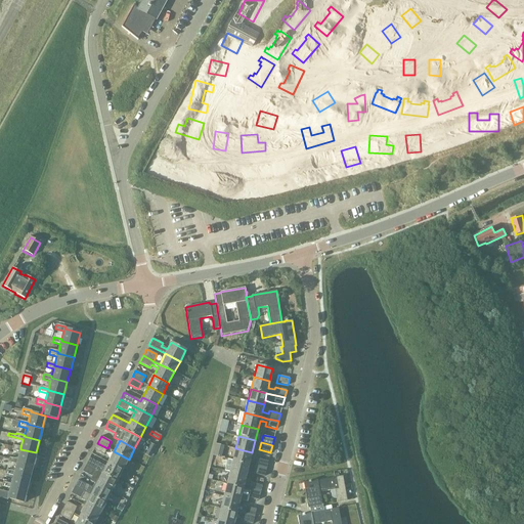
[(97,443),(94,449),(103,455),(107,448),(97,443)]
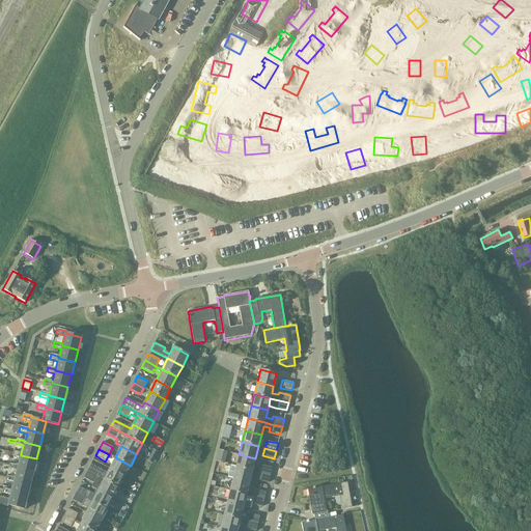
[(20,458),(18,466),(18,468),(32,471),(36,458),(21,455),(21,453),(14,451),(11,455),(20,458)]
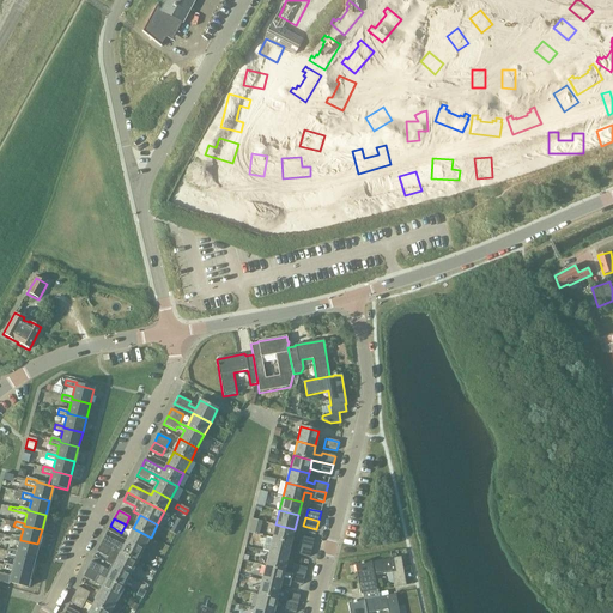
[(275,525),(272,539),(291,544),(295,529),(275,525)]
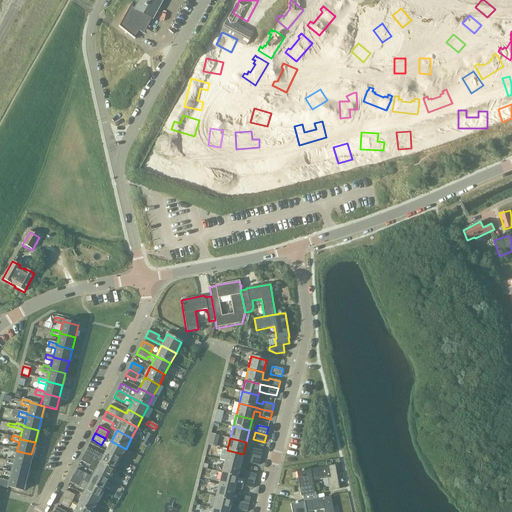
[(111,441),(106,451),(120,459),(126,449),(111,441)]
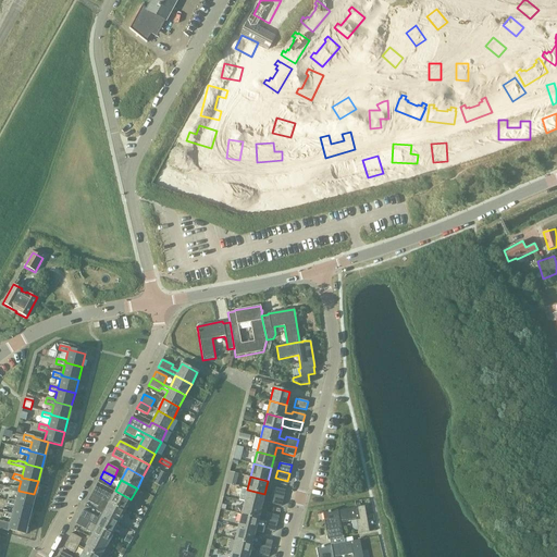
[(17,494),(15,502),(15,504),(31,507),(34,494),(19,491),(19,489),(11,486),(9,492),(17,494)]
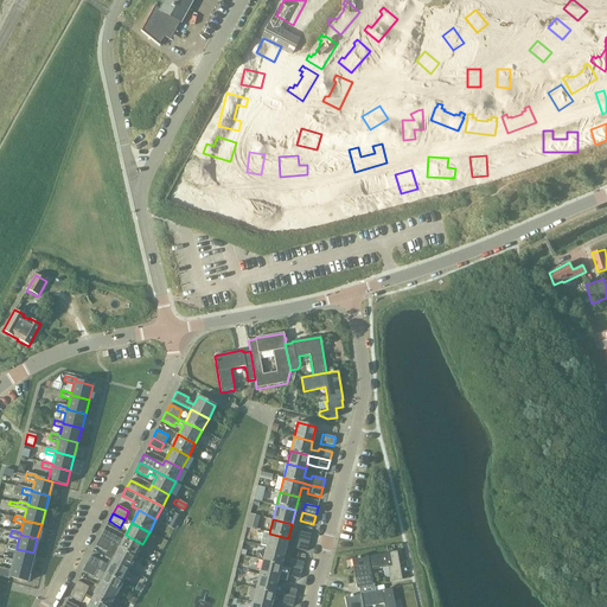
[(103,530),(100,538),(112,544),(136,557),(142,560),(148,548),(142,544),(126,535),(122,541),(103,530)]
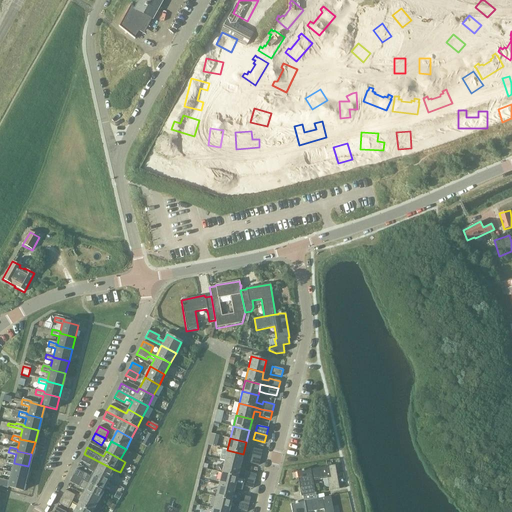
[(260,458),(262,451),(251,448),(249,455),(260,458)]
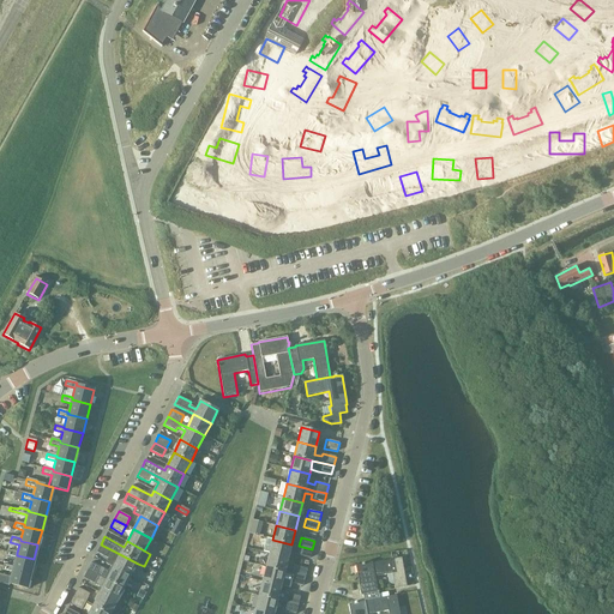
[(269,553),(288,558),(292,545),(272,540),(269,553)]
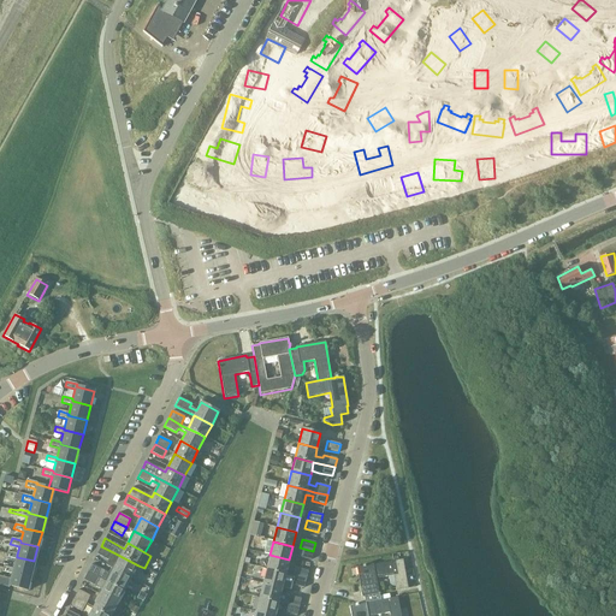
[(113,552),(101,546),(96,555),(108,561),(106,566),(113,569),(131,579),(138,566),(113,552)]
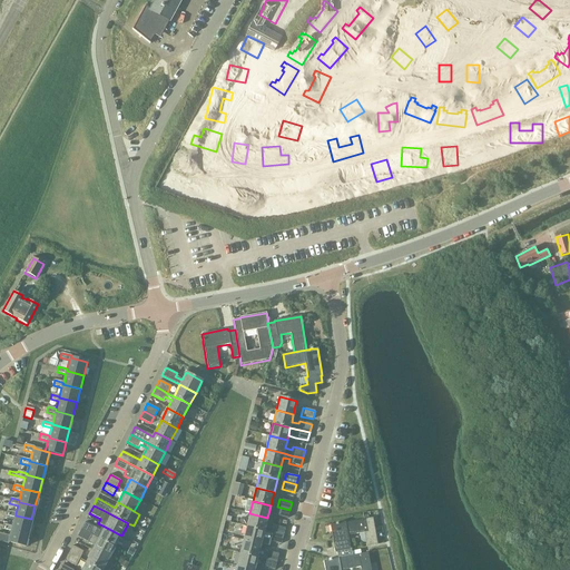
[(287,518),(290,510),(277,507),(275,516),(287,518)]
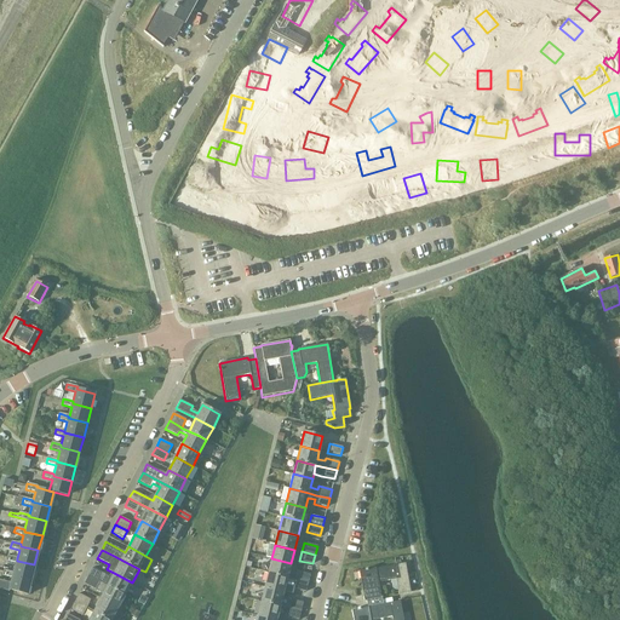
[(7,556),(7,558),(6,561),(16,563),(13,573),(12,575),(30,580),(34,564),(17,561),(17,558),(7,556)]
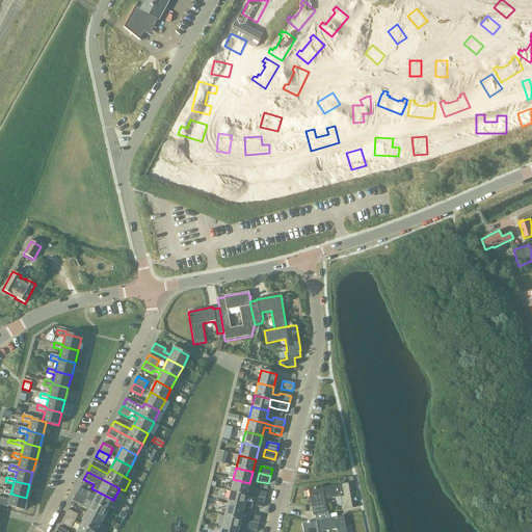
[(246,496),(249,483),(233,479),(230,491),(246,496)]
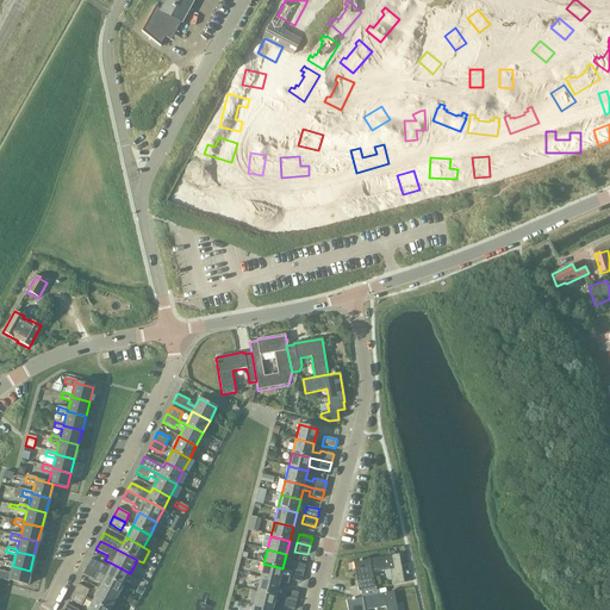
[(373,573),(390,571),(392,585),(404,583),(398,554),(391,555),(354,562),(359,591),(360,591),(361,598),(377,595),(373,573)]
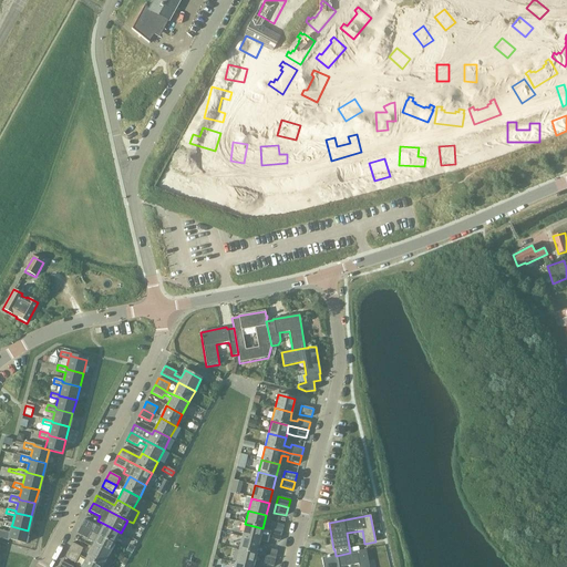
[(121,533),(104,524),(102,528),(95,525),(84,519),(81,526),(114,544),(121,533)]
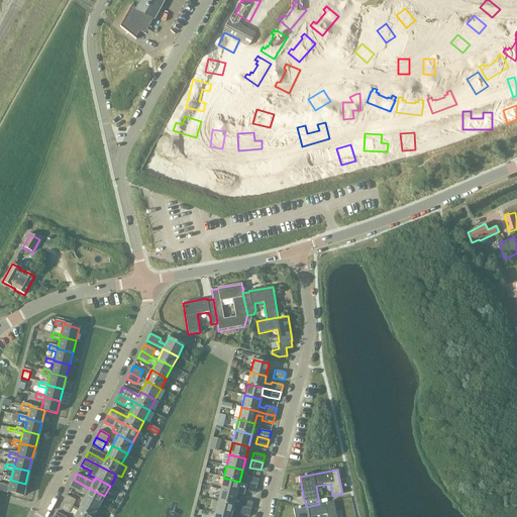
[(22,496),(25,484),(10,480),(11,478),(3,476),(2,482),(9,484),(9,486),(0,483),(0,490),(7,493),(7,492),(22,496)]
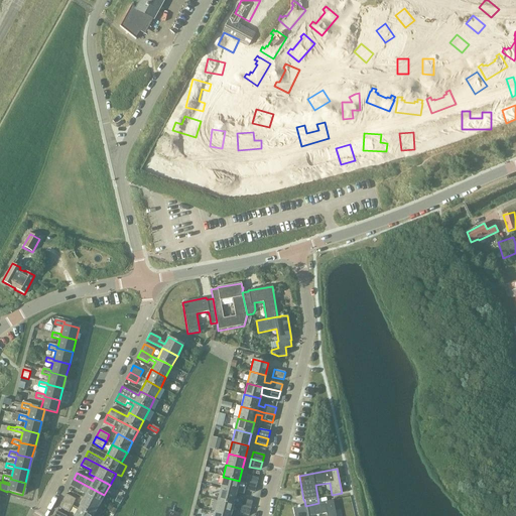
[(247,475),(245,483),(256,485),(258,478),(247,475)]
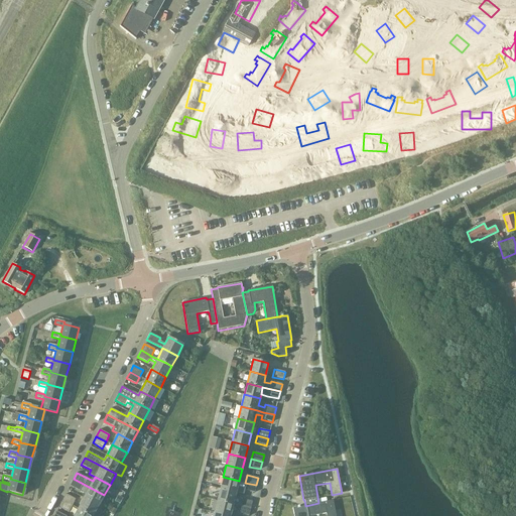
[(223,477),(220,489),(236,493),(239,481),(223,477)]
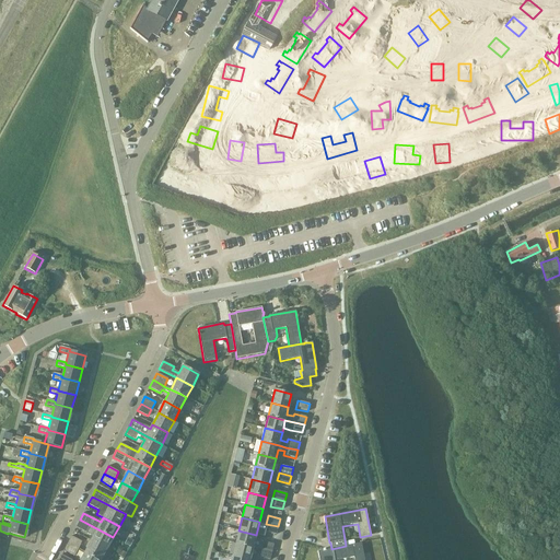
[(113,537),(80,520),(76,527),(86,533),(93,536),(91,540),(107,549),(113,537)]
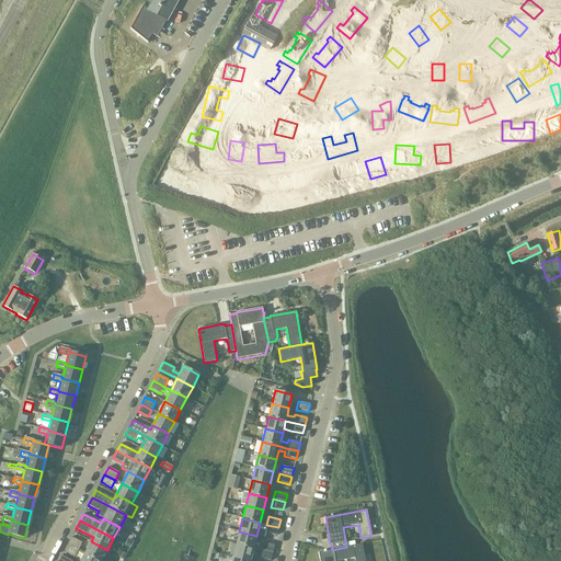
[(276,536),(278,527),(266,525),(265,533),(276,536)]
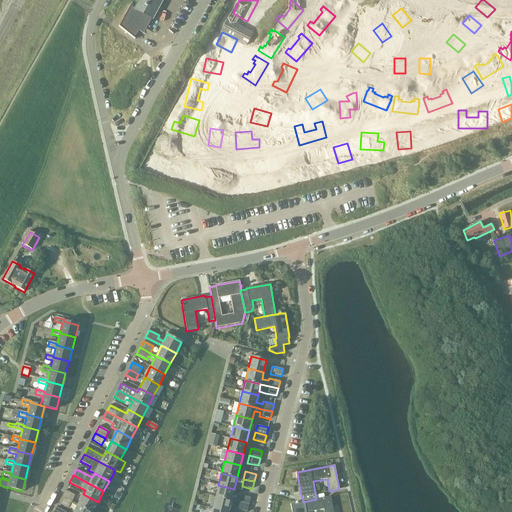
[(231,500),(234,489),(218,485),(216,496),(231,500)]
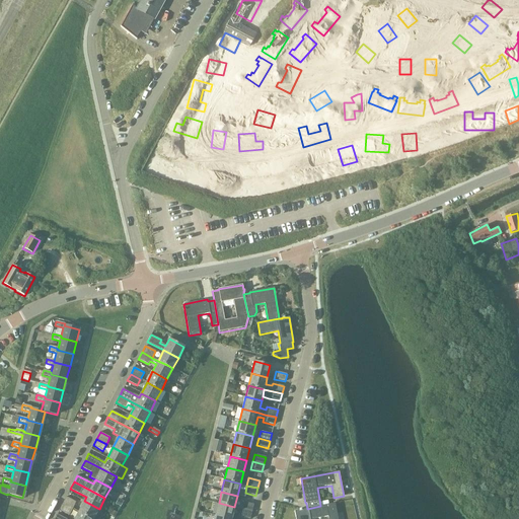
[(76,502),(66,497),(63,504),(73,509),(76,502)]
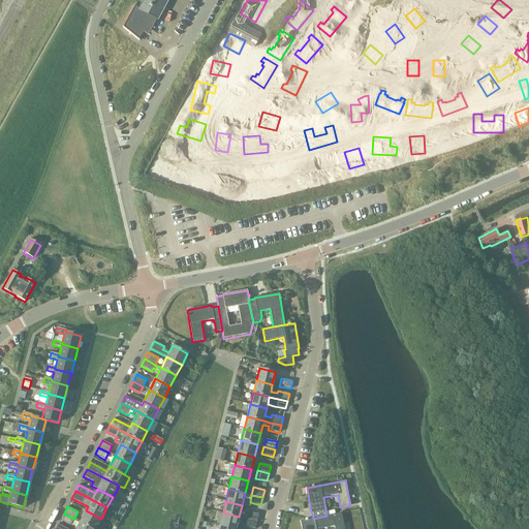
[(95,528),(101,519),(86,510),(81,522),(93,528),(95,528)]
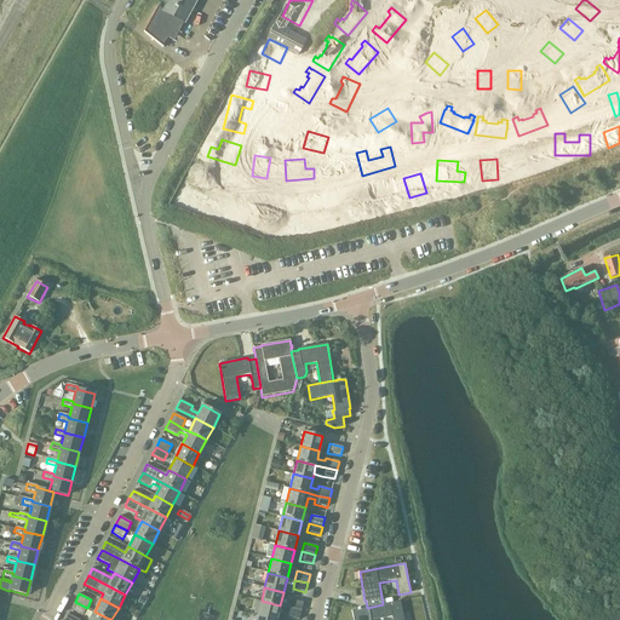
[(290,600),(287,608),(300,612),(303,602),(290,600)]
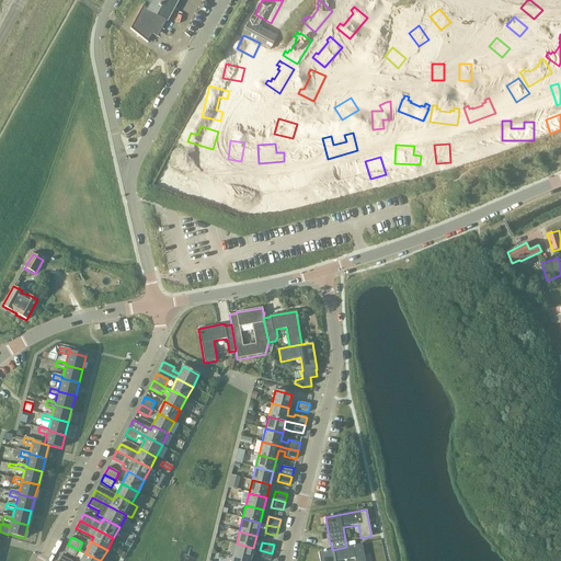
[(237,544),(233,557),(249,560),(250,560),(253,548),(237,544)]
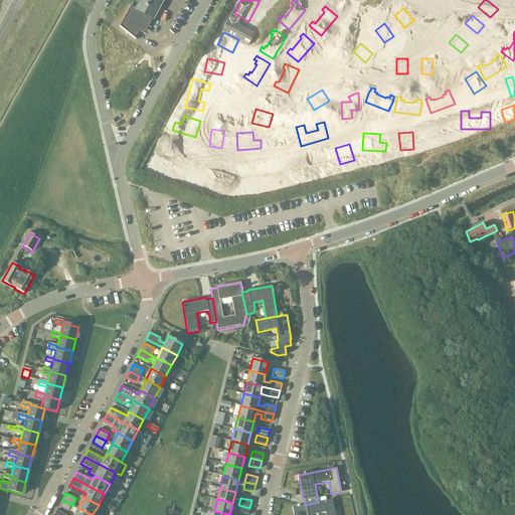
[(68,512),(72,505),(62,500),(58,507),(68,512)]
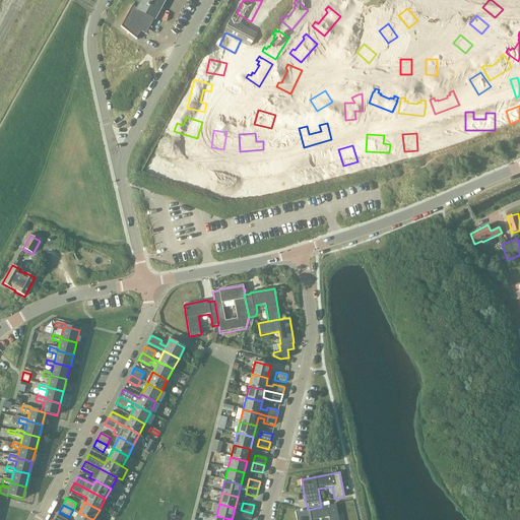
[(321,507),(308,510),(296,512),(297,519),(316,519),(329,518),(329,519),(337,519),(335,505),(321,507)]
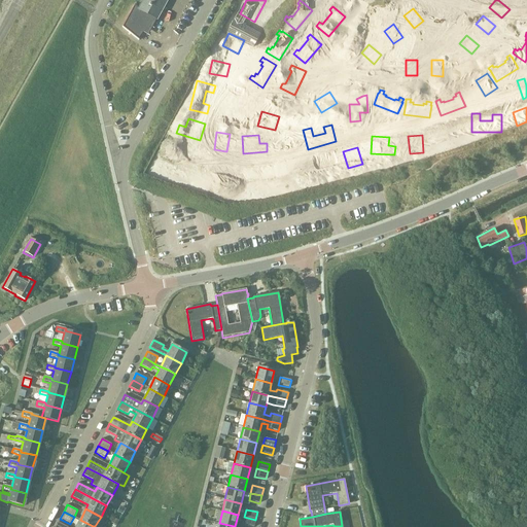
[(253,526),(255,520),(244,517),(243,524),(253,526)]
